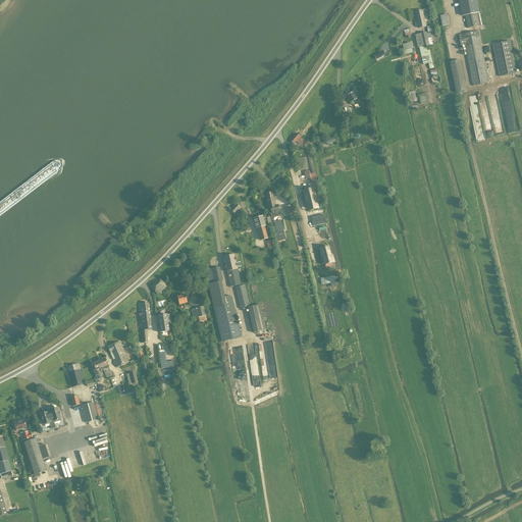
[(459,0),(462,16),(465,16),(476,14),(480,13),(477,0),(459,0)]
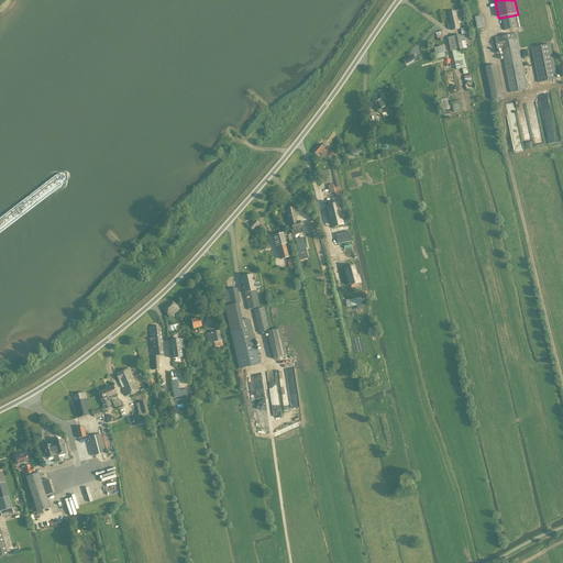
[(453,12),(449,13),(452,31),(460,30),(457,18),(454,18),(453,12)]
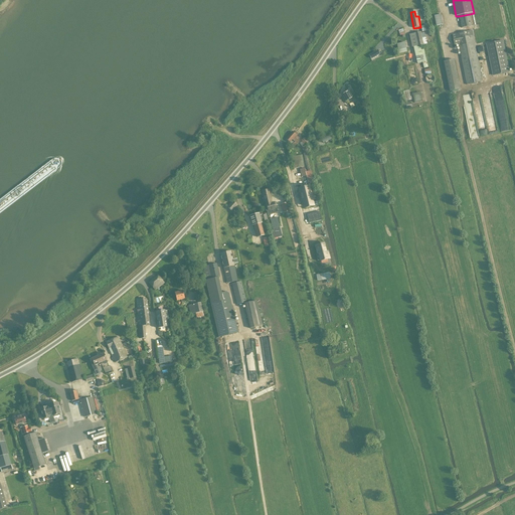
[(462,28),(472,26),(470,14),(459,16),(462,28)]
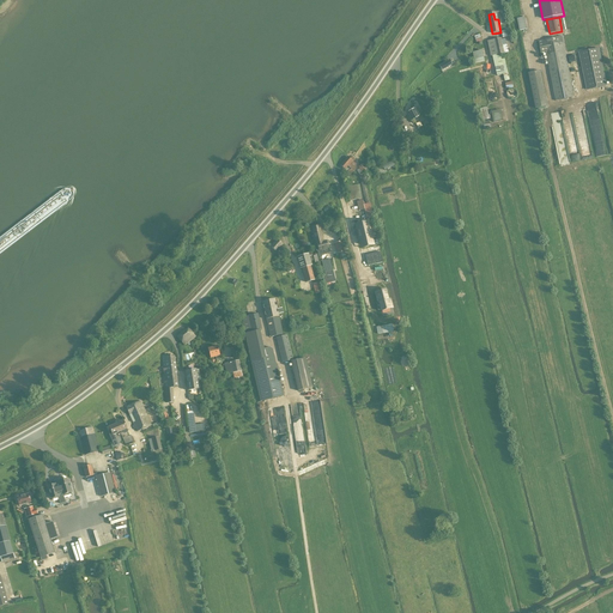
[(562,36),(544,41),(544,40),(539,41),(541,55),(546,54),(556,101),(575,97),(562,36)]
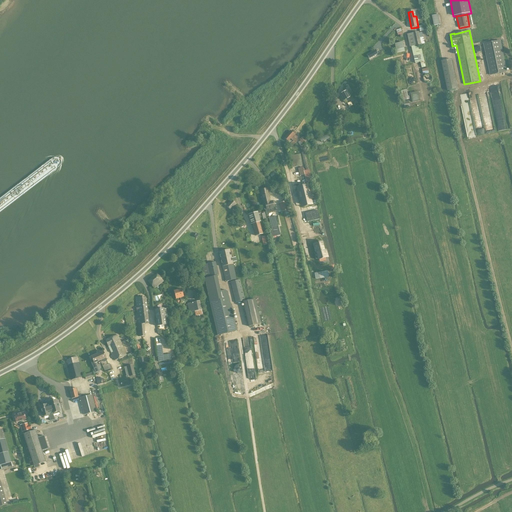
[(421,45),(420,38),(419,32),(407,34),(410,47),(412,47),(418,45),(421,45)]
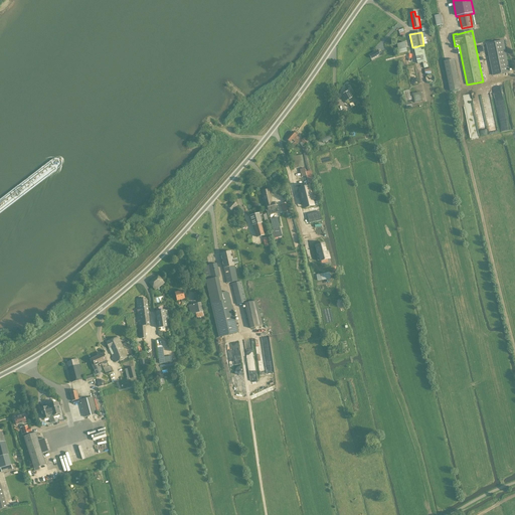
[(503,41),(487,44),(494,75),(509,72),(503,41)]
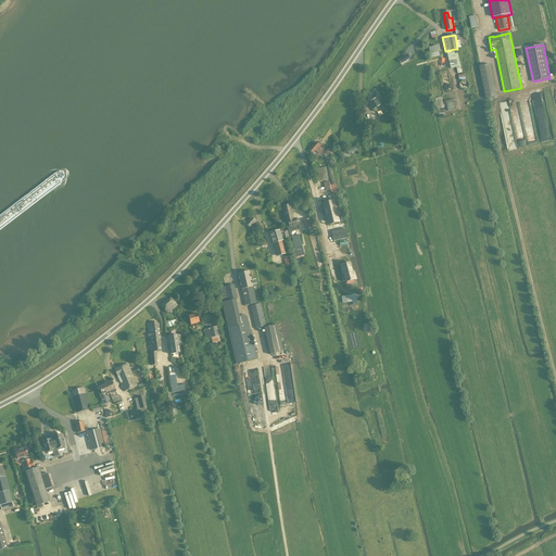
[(455,54),(454,49),(447,51),(449,60),(452,68),(456,67),(457,70),(458,74),(463,73),(460,66),(459,58),(458,53),(455,54)]
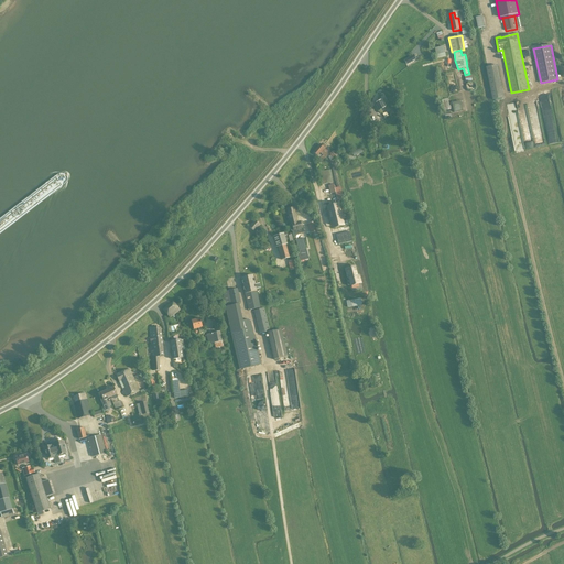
[(414,55),(405,61),(408,64),(416,60),(414,55)]
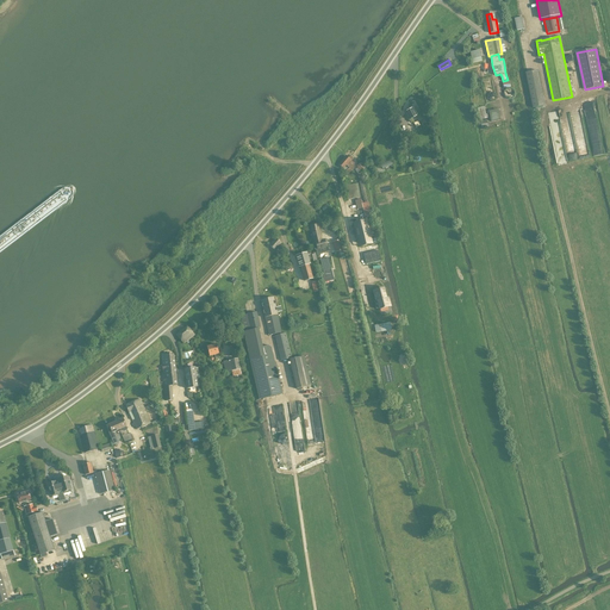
[(533,107),(546,106),(539,70),(526,73),(533,107)]
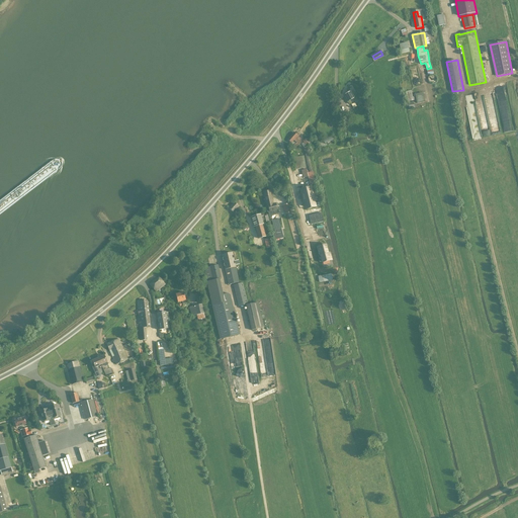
[(350,92),(344,95),(348,101),(349,103),(348,103),(349,105),(355,101),(356,103),(360,101),(354,91),(351,93),(350,92)]
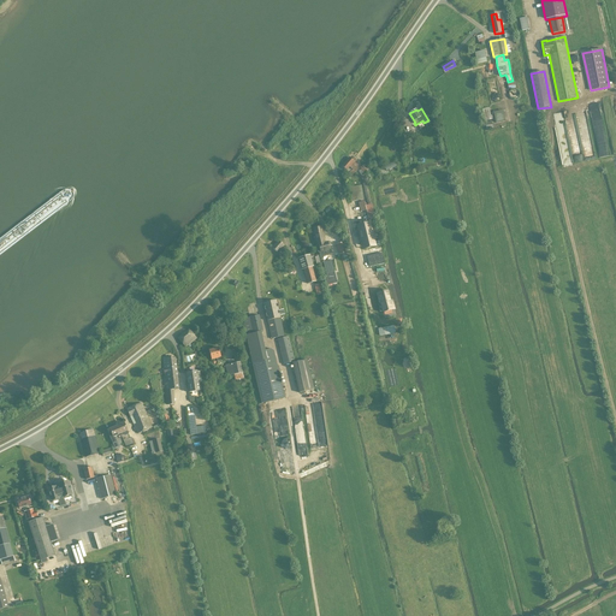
[(349,158),(342,166),(347,171),(350,167),(351,170),(357,165),(354,161),(351,160),(349,158)]
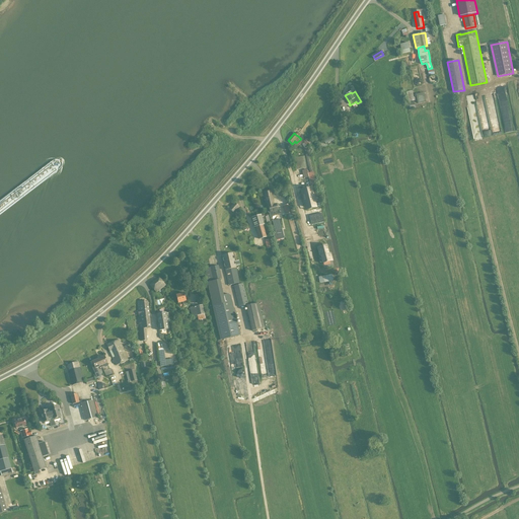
[(301,139),(293,147),(295,149),(301,144),(301,139)]
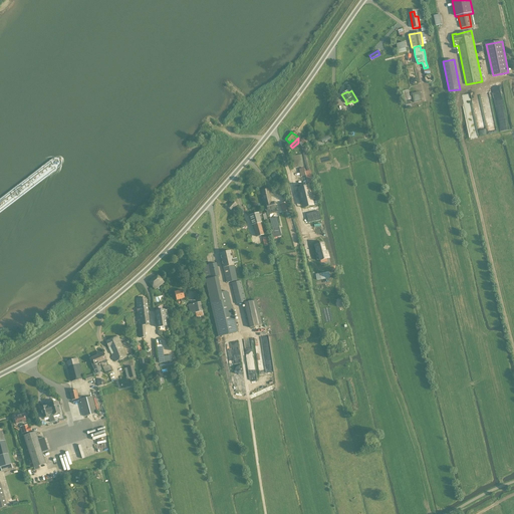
[(304,168),(299,170),(301,178),(305,177),(307,185),(313,183),(310,168),(308,162),(307,157),(308,155),(308,153),(307,148),(307,146),(306,145),(308,144),(304,138),(300,140),(301,142),(299,143),(301,146),(303,156),(307,171),(304,172),(304,168)]
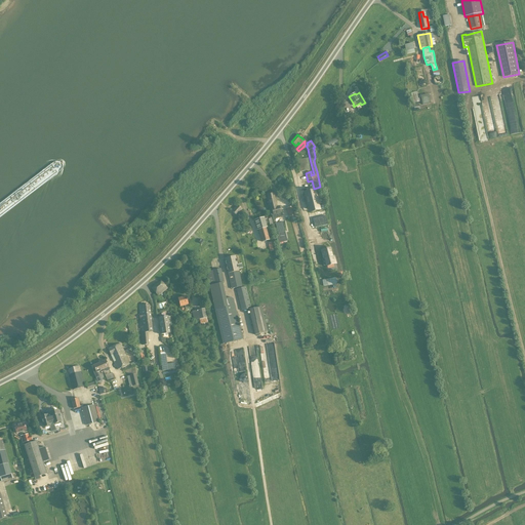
[(299,172),(310,170),(308,158),(297,160),(299,172)]
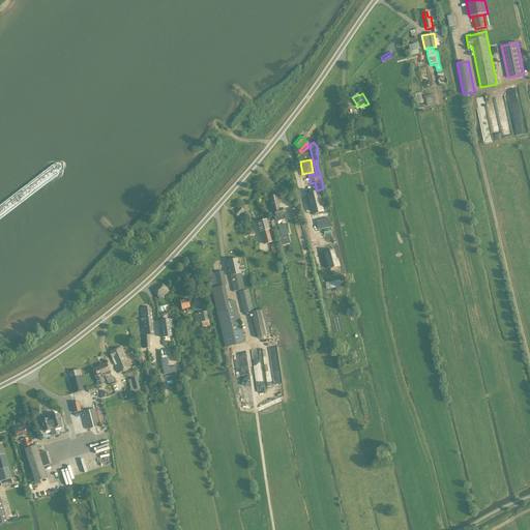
[(318,192),(307,194),(312,213),(316,212),(322,210),(318,192)]
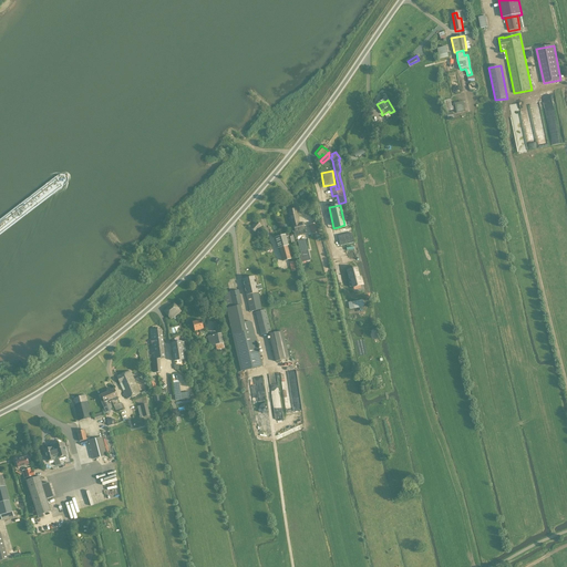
[(303,229),(302,224),(299,224),(296,209),(288,210),(292,226),(291,226),(292,233),(294,232),(295,235),(305,233),(303,229)]
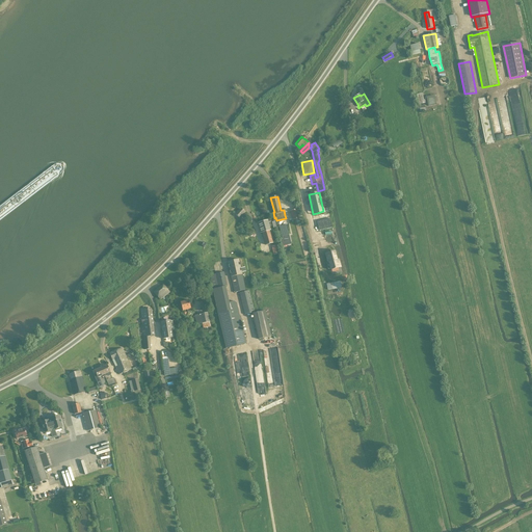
[(243,218),(245,216),(243,214),(245,212),(240,208),(235,215),(240,218),(241,217),(243,218)]
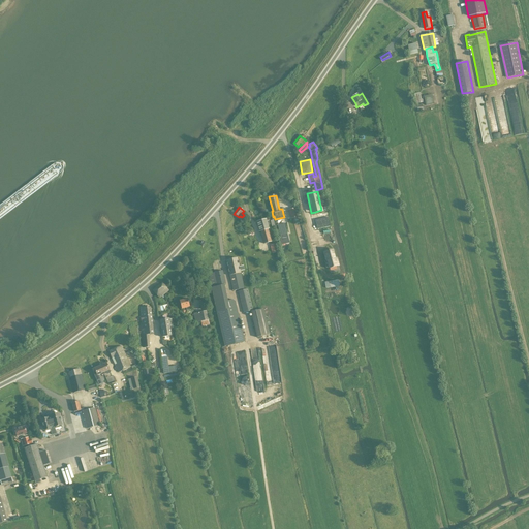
[(298,217),(296,208),(289,210),(291,218),(298,217)]
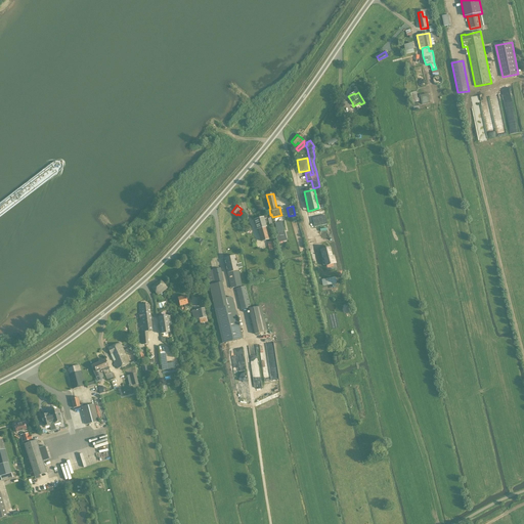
[(318,208),(312,210),(314,215),(324,213),(323,207),(318,208)]
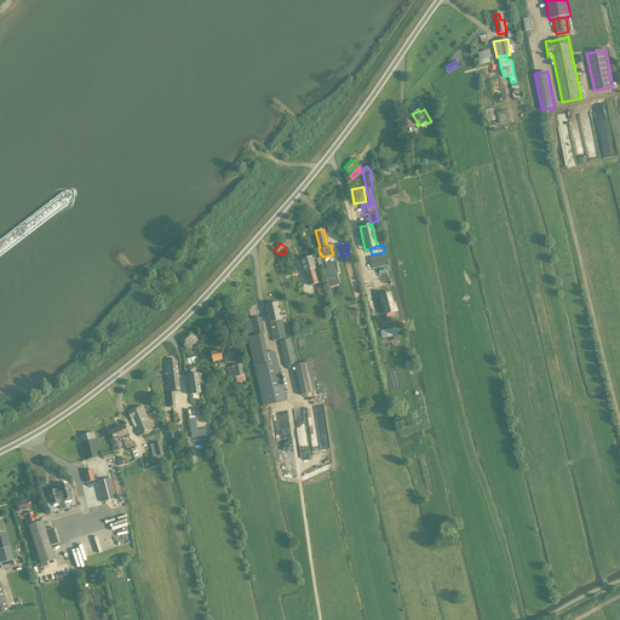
[(384,254),(369,258),(372,269),(386,265),(384,254)]
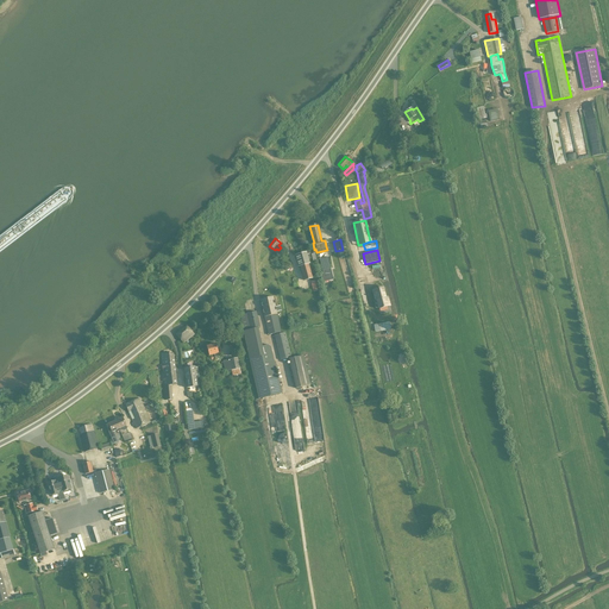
[(307,252),(295,256),(299,267),(300,267),(306,264),(308,264),(309,263),(308,259),(311,258),(309,253),(307,255),(307,252)]
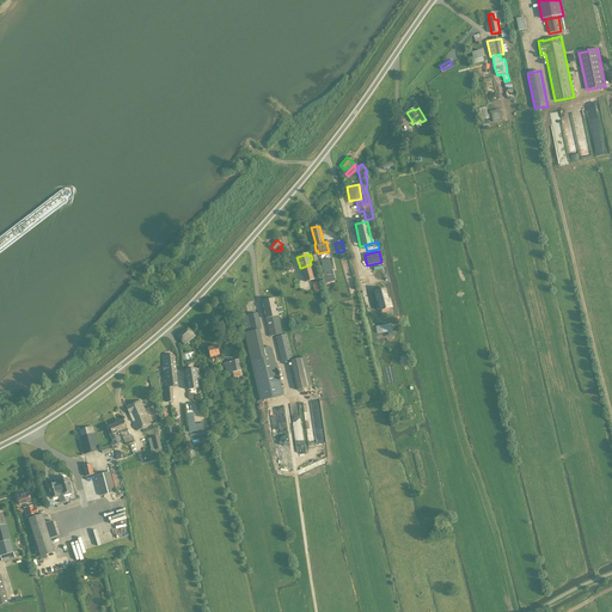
[(322,261),(325,275),(322,276),(323,282),(335,279),(329,259),(322,261)]
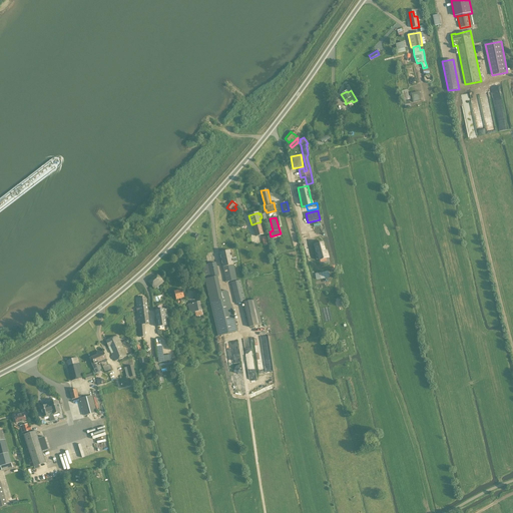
[(252,224),(257,236),(263,234),(260,222),(258,222),(252,224)]
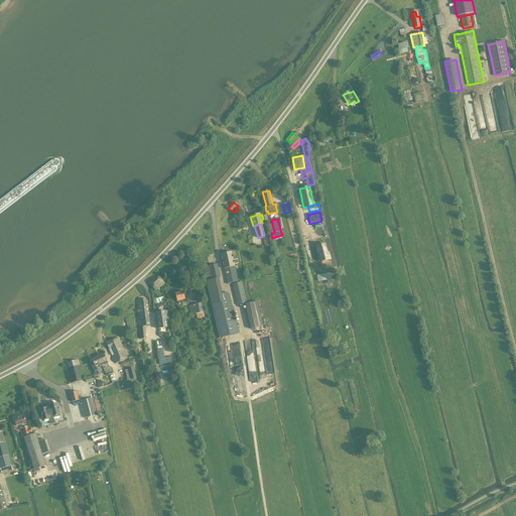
[(325,244),(316,246),(318,255),(317,255),(316,255),(318,261),(320,261),(320,262),(321,262),(328,260),(331,259),(329,252),(327,252),(325,244)]
